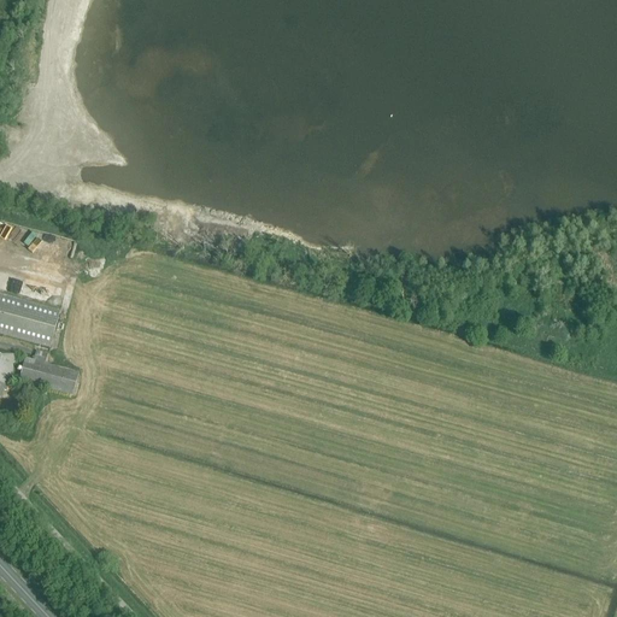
[(75,27),(80,23),(72,13),(68,17),(75,27)]
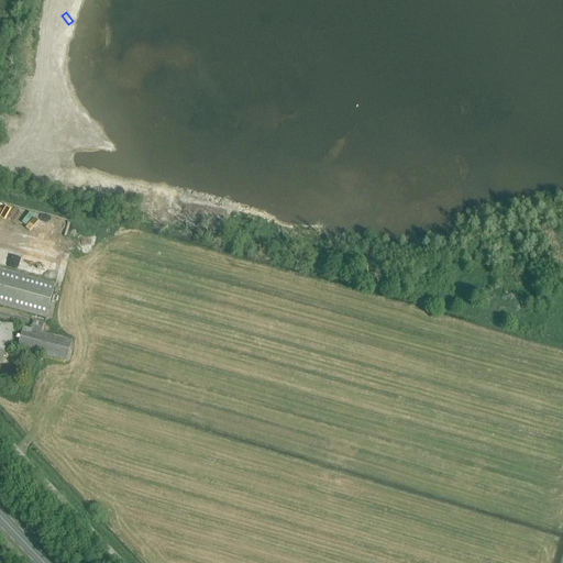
[(19,127),(20,120),(4,116),(3,122),(19,127)]
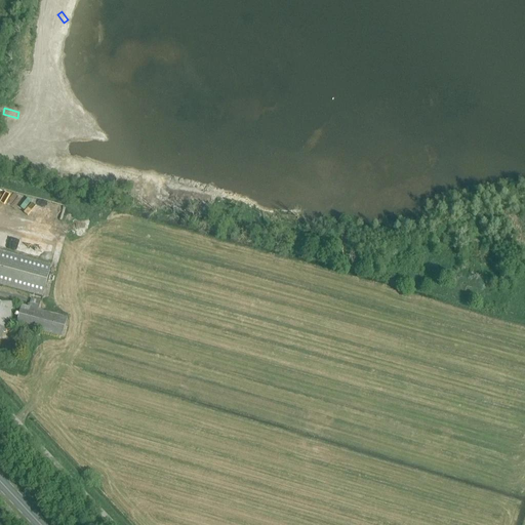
[(51,265),(0,249),(0,284),(42,296),(51,265)]
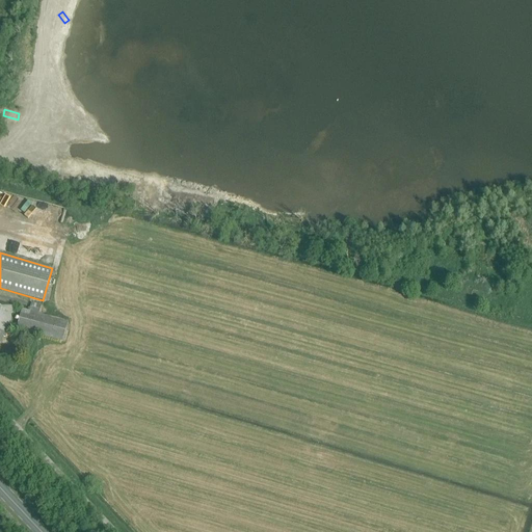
[(16,330),(62,343),(69,321),(67,321),(68,316),(47,311),(46,315),(40,314),(42,306),(31,302),(29,311),(22,309),(16,330)]
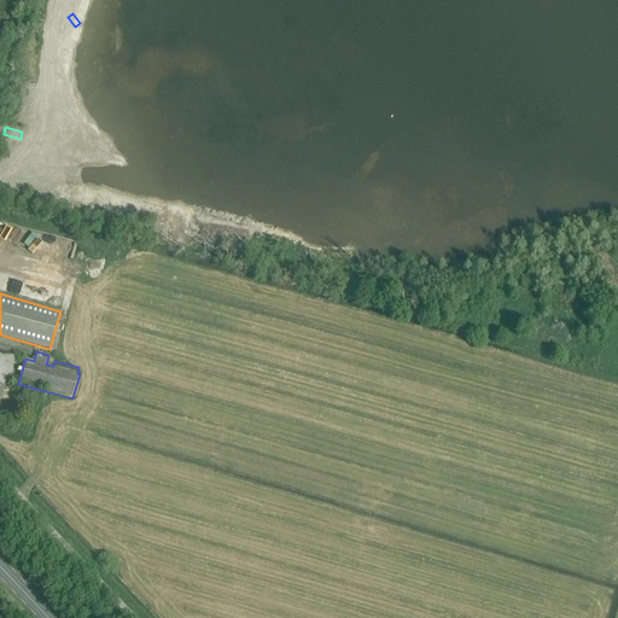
[(0,353),(0,400),(1,400),(5,386),(7,388),(16,357),(0,353)]
